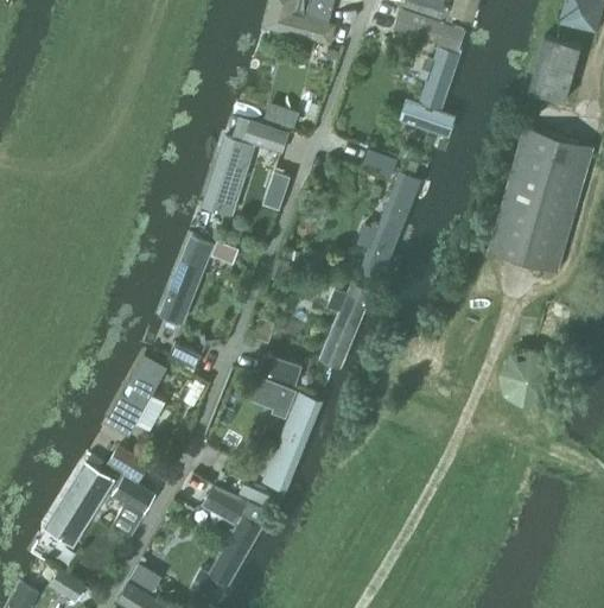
[(268,0),(256,40),(279,48),(292,0),(268,0)]
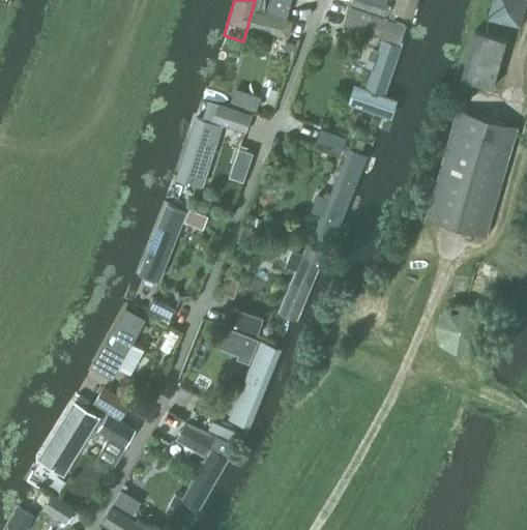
[(266,0),(263,11),(284,17),(288,0),(266,0)]
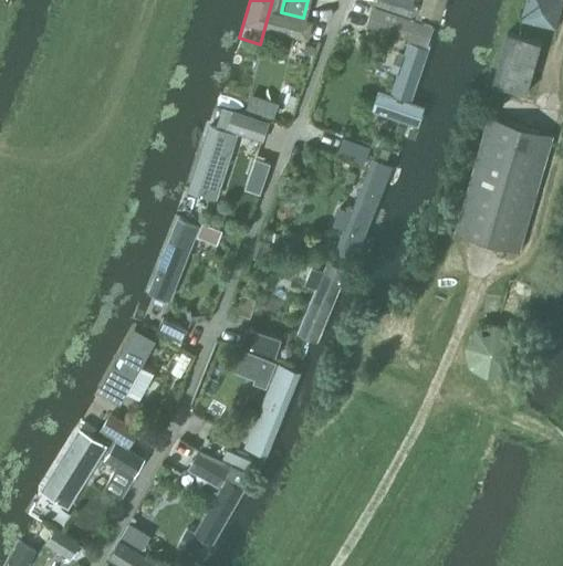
[(374,0),(373,4),(406,17),(410,0),(374,0)]
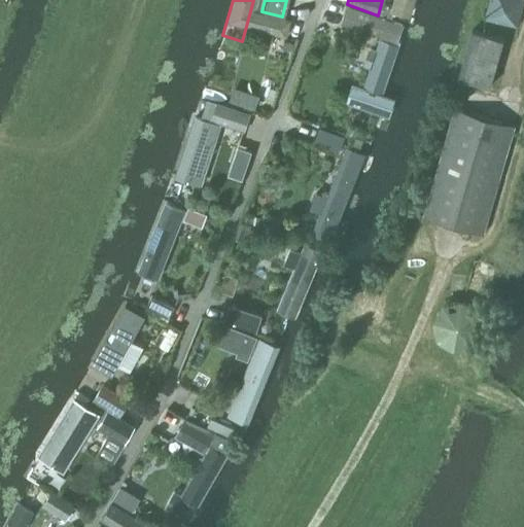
[(417,0),(396,0),(393,12),(413,18),(417,0)]
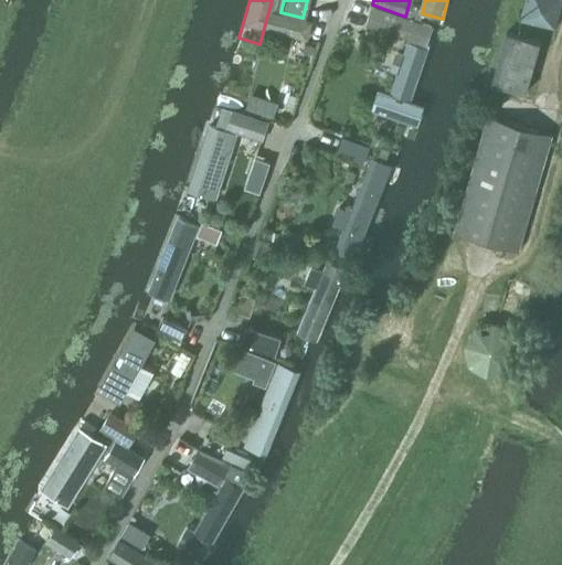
[(424,45),(431,28),(368,7),(361,24),(424,45)]
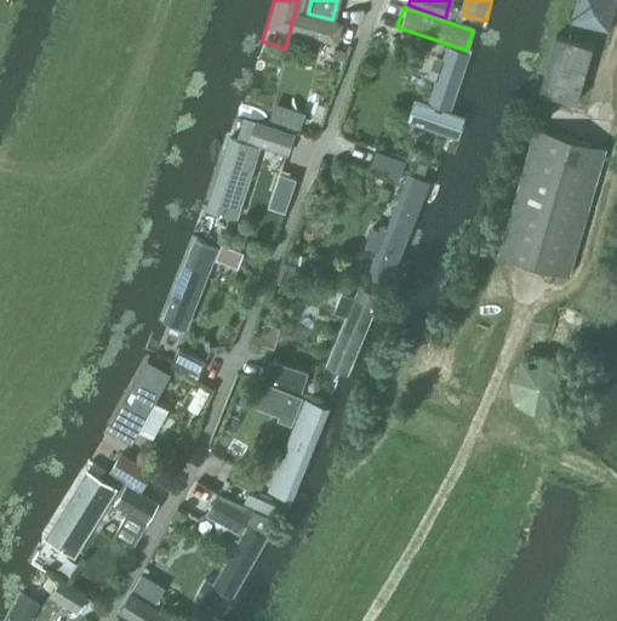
[(549,36),(533,92),(572,103),(588,46),(549,36)]
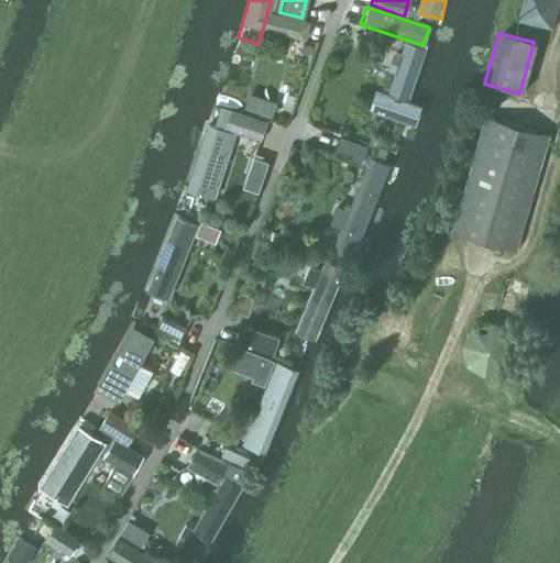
[(392,92),(410,98),(427,50),(409,43),(392,92)]
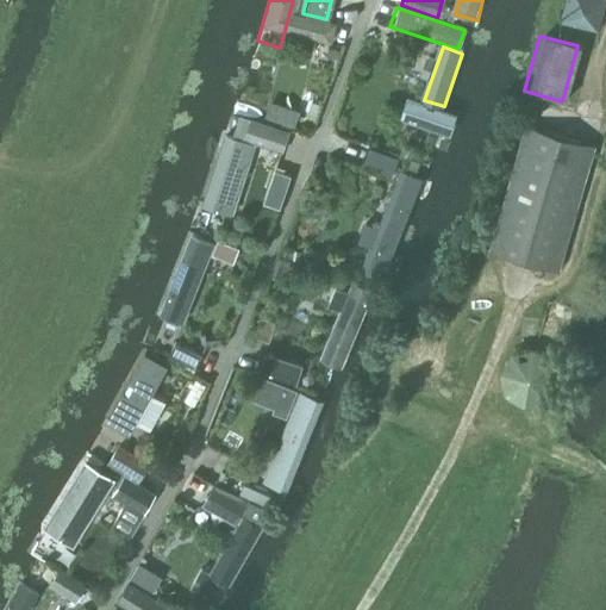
[(406,100),(400,119),(445,134),(451,116),(406,100)]
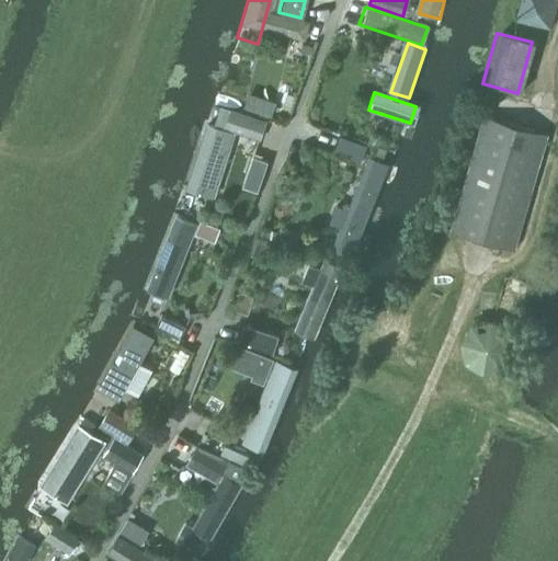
[(220,125),(257,136),(262,119),(227,109),(220,125)]
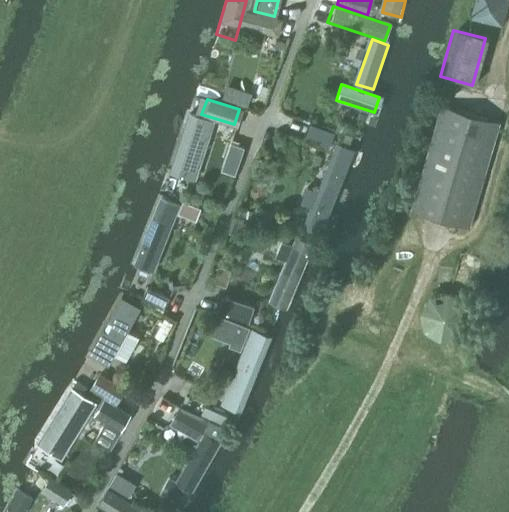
[(466,225),(496,121),(440,104),(410,208),(466,225)]
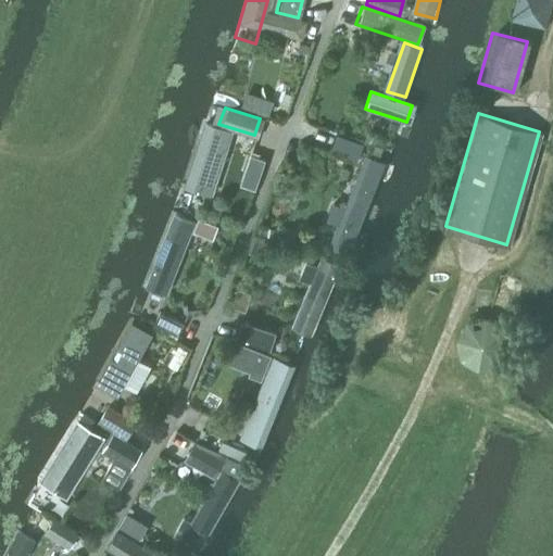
[(183,193),(211,202),(234,134),(205,124),(183,193)]
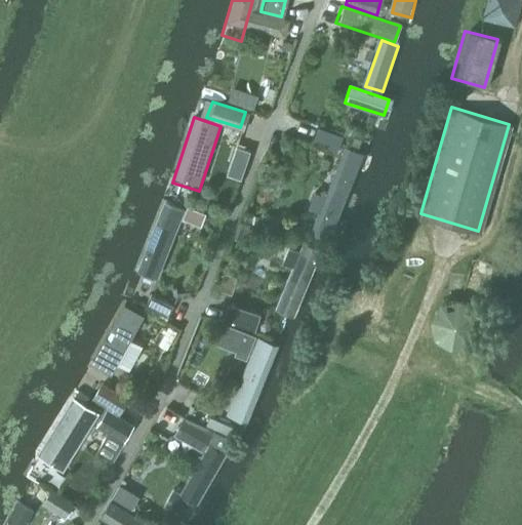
[(310,143),(335,152),(342,135),(316,126),(310,143)]
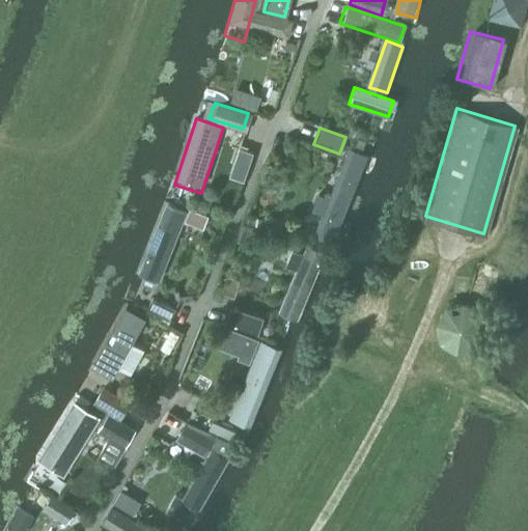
[(346,149),(323,222),(342,229),(366,156),(346,149)]
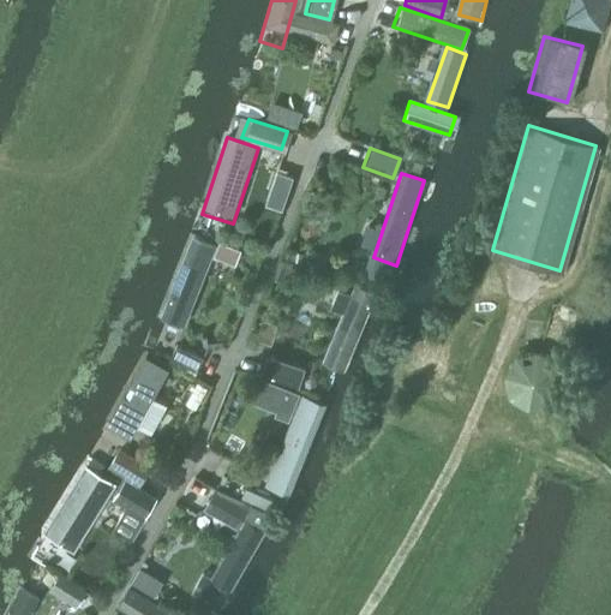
[(265,192),(281,198),(288,181),(271,175),(265,192)]
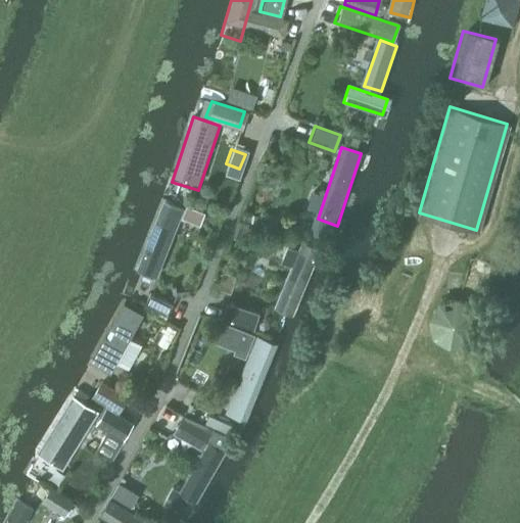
[(305,206),(315,209),(321,193),(312,190),(305,206)]
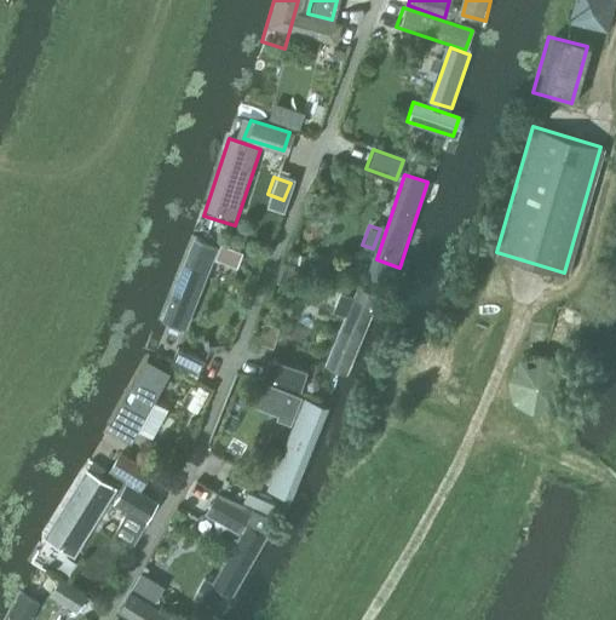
[(168,315),(185,321),(213,246),(196,240),(168,315)]
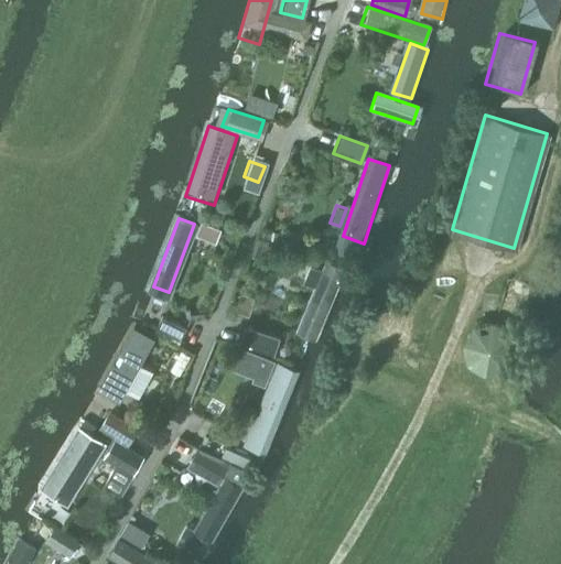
[(218,228),(200,220),(194,234),(213,241),(218,228)]
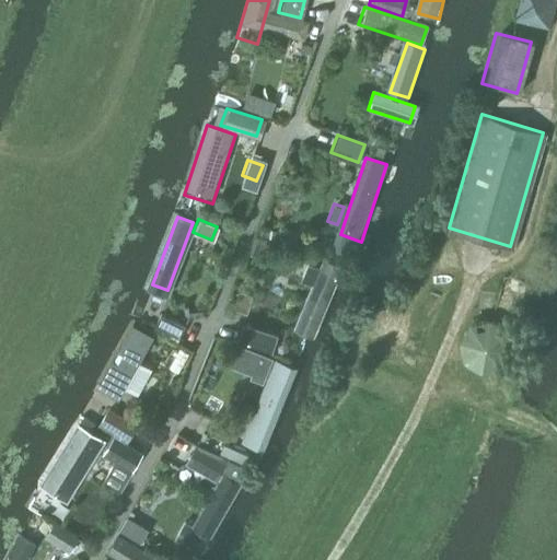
[(323,263),(296,339),(314,346),(341,269),(323,263)]
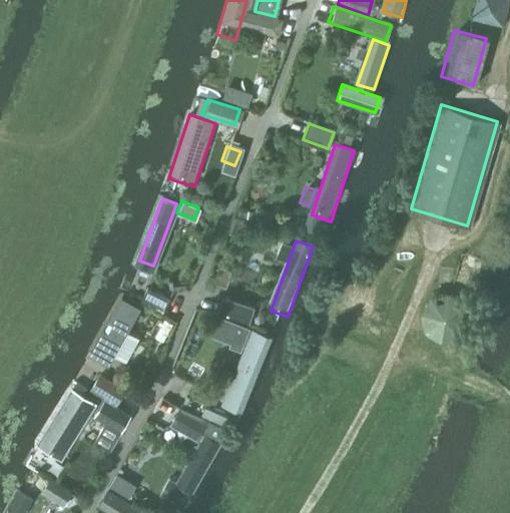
[(275,255),(284,260),(290,244),(281,240),(275,255)]
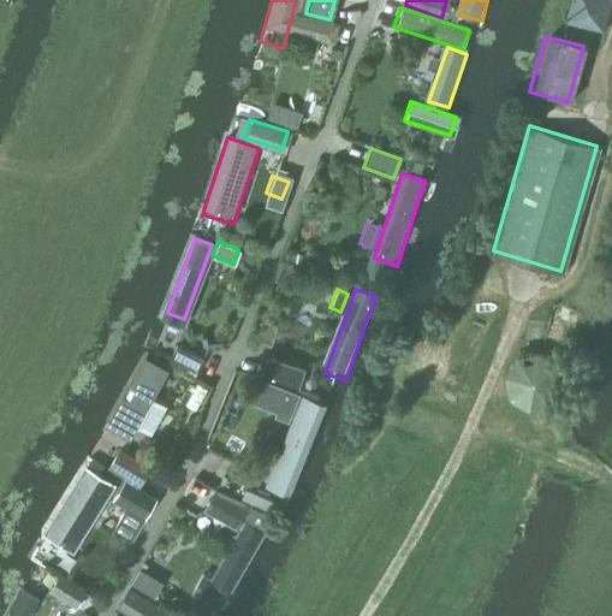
[(167,359),(195,371),(201,356),(173,344),(167,359)]
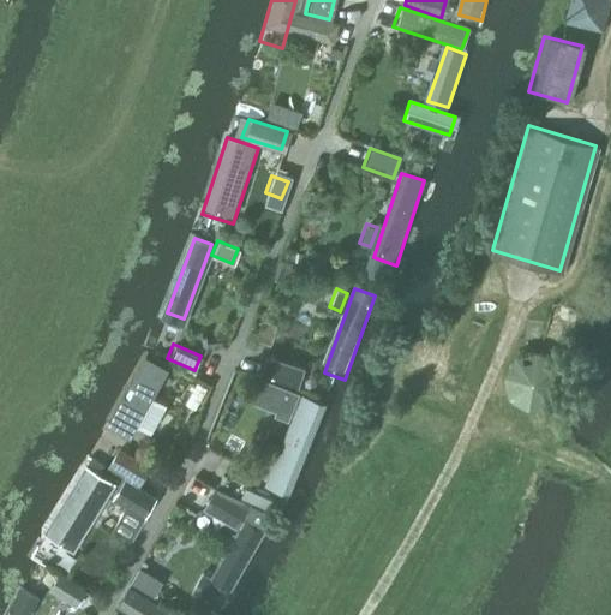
[(552,374),(553,368),(552,362),(550,354),(546,350),(540,346),(534,344),(528,344),(521,346),(515,348),(511,353),(508,359),(507,366),(508,372),(510,378),(514,383),(520,388),(526,389),(533,389),(539,388),(545,384),(549,380),(552,374)]
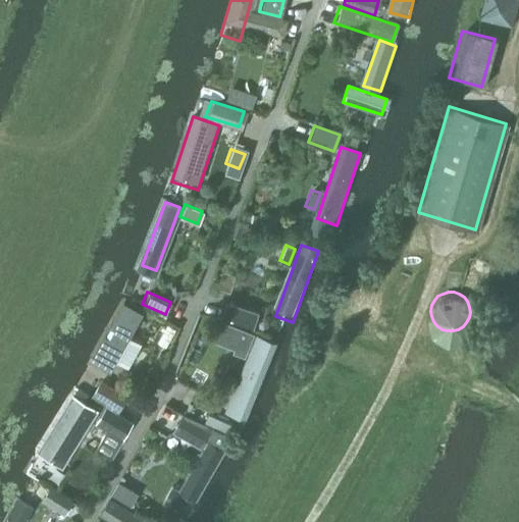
[(219,318),(250,327),(256,311),(224,302),(219,318)]
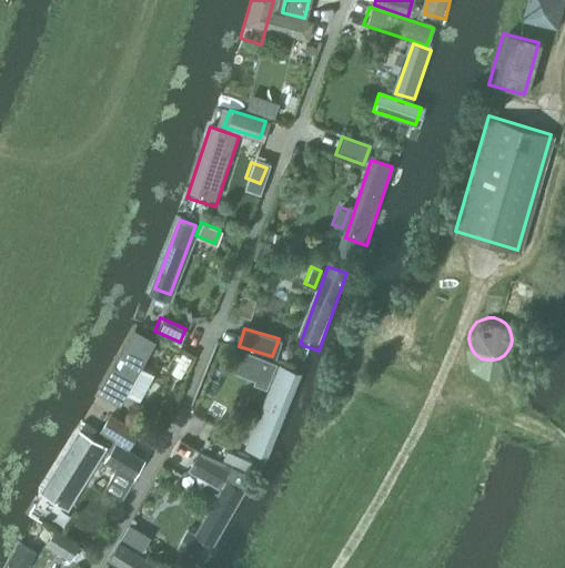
[(137,334),(102,397),(121,407),(155,344),(137,334)]
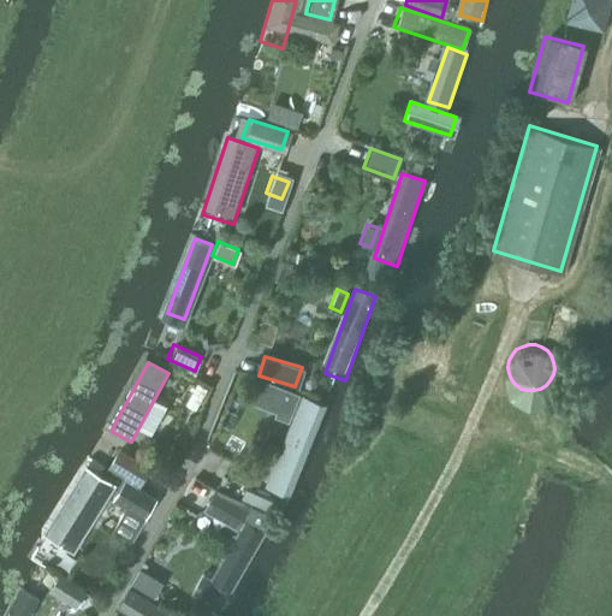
[(302,400),(266,485),(291,496),(327,410),(302,400)]
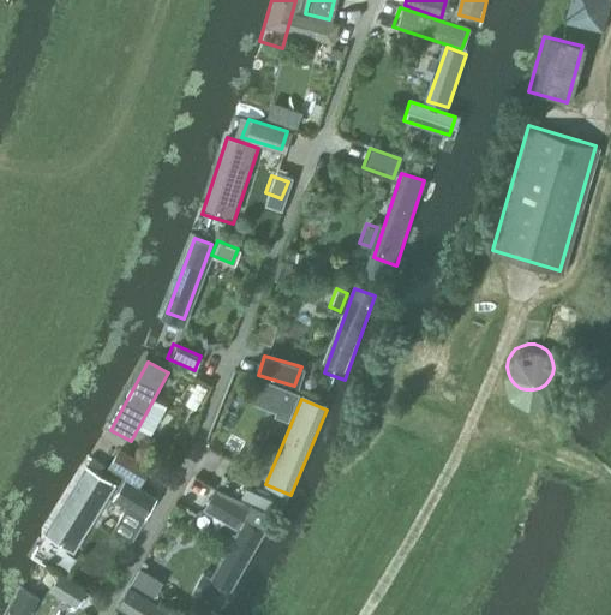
[(105,466),(136,485),(148,465),(117,446),(105,466)]
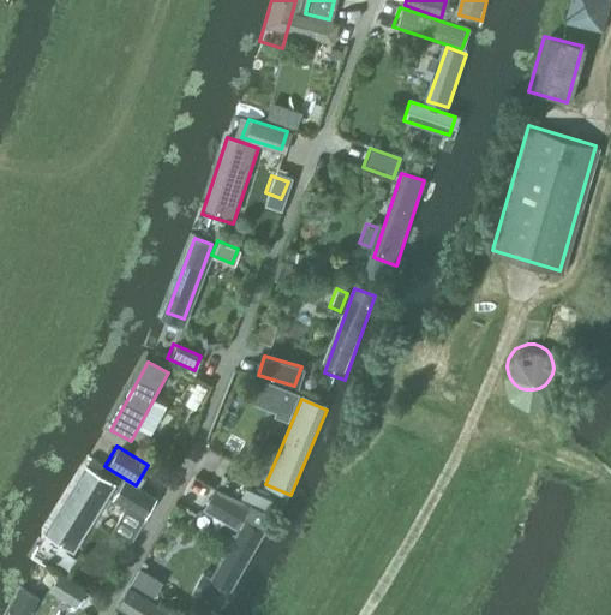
[(85,470),(48,537),(75,551),(112,484),(85,470)]
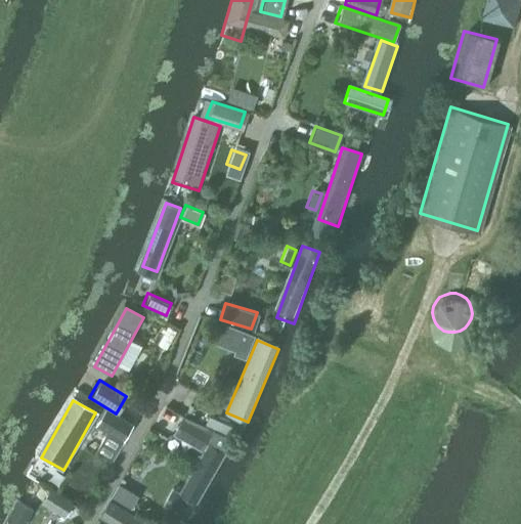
[(93,423),(120,438),(129,424),(102,407),(93,423)]
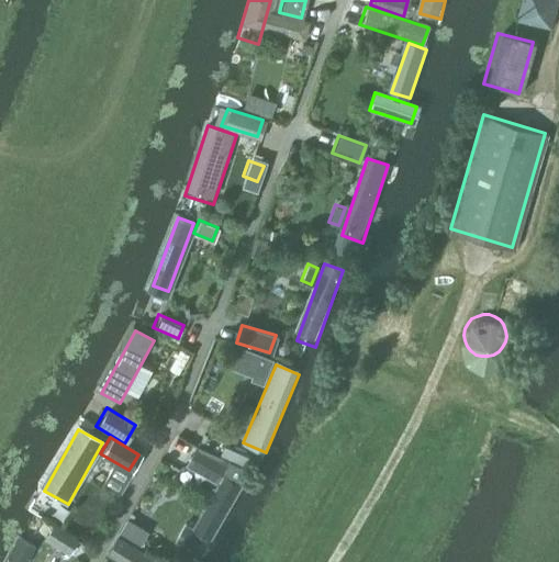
[(215,482),(221,473),(239,483),(246,471),(242,469),(243,467),(194,445),(183,464),(215,482)]
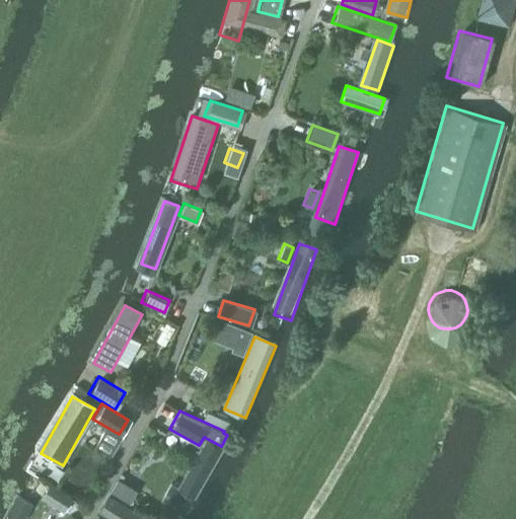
[(224,454),(206,444),(177,495),(196,505),(224,454)]
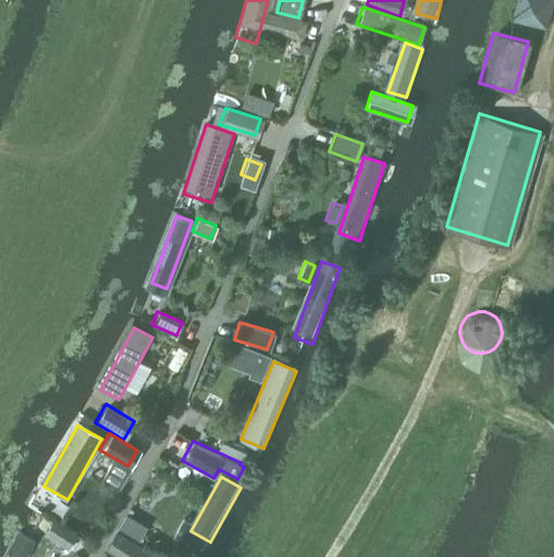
[(42,534),(66,548),(75,534),(50,520),(42,534)]
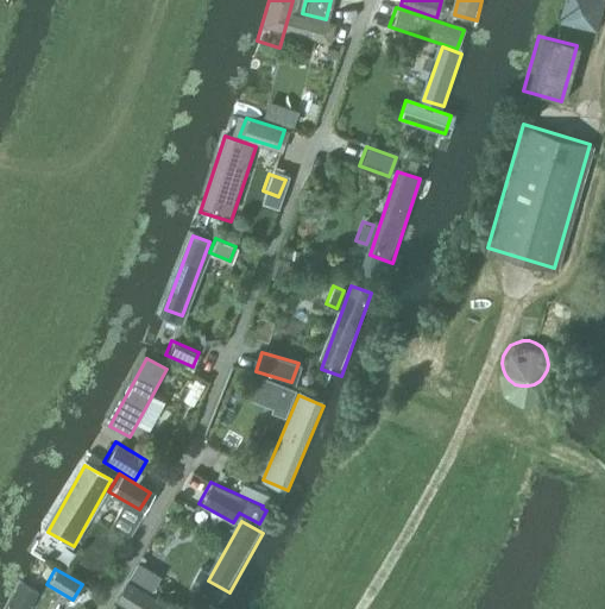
[(121,577),(111,596),(131,608),(163,608),(166,604),(121,577)]
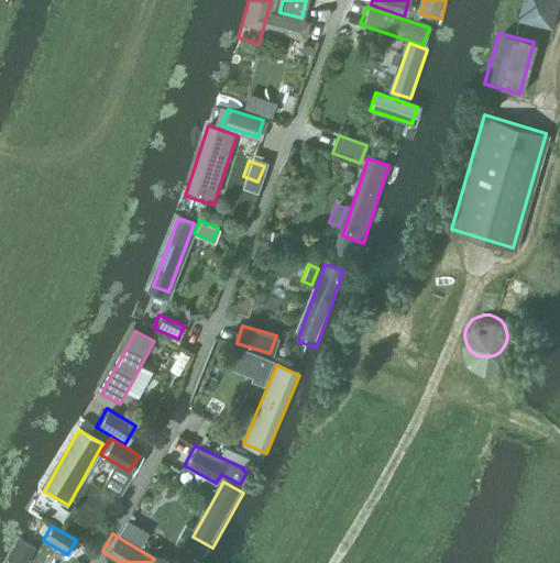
[(28,562),(37,549),(21,539),(4,562),(28,562)]
